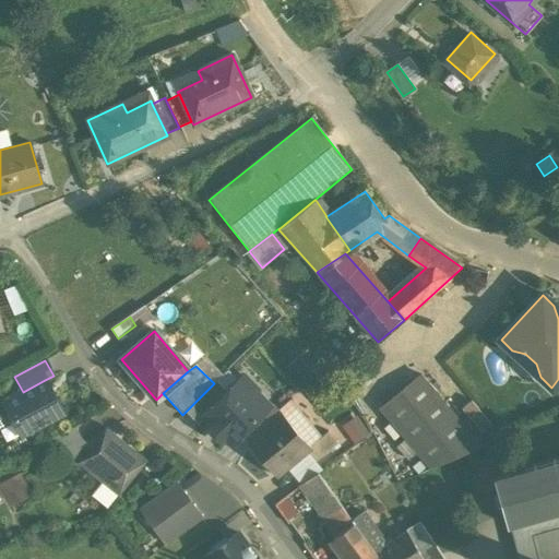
[(480,448),(420,377),(380,411),(431,471),(480,448)]
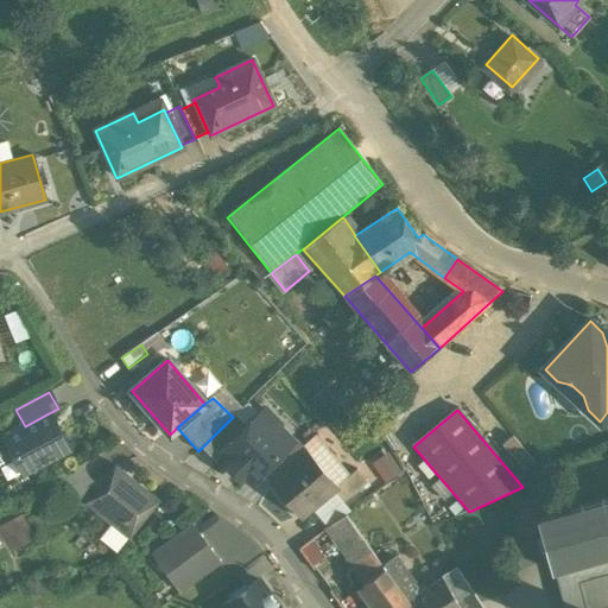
[(25,426),(6,436),(0,439),(0,447),(7,460),(16,455),(24,470),(67,448),(49,413),(25,426)]
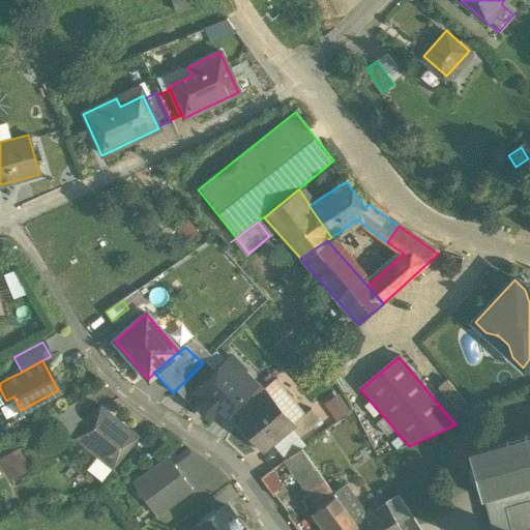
[(203,363),(176,390),(188,403),(194,396),(193,395),(216,373),(205,361),(203,363)]
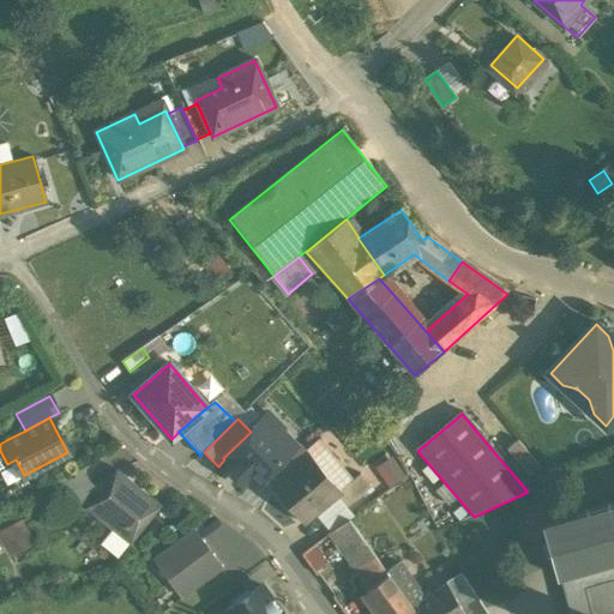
[(233,467),(229,470),(242,485),(245,481),(253,488),(296,446),(283,432),(275,432),(263,420),(251,432),(223,458),(224,459),(233,467)]
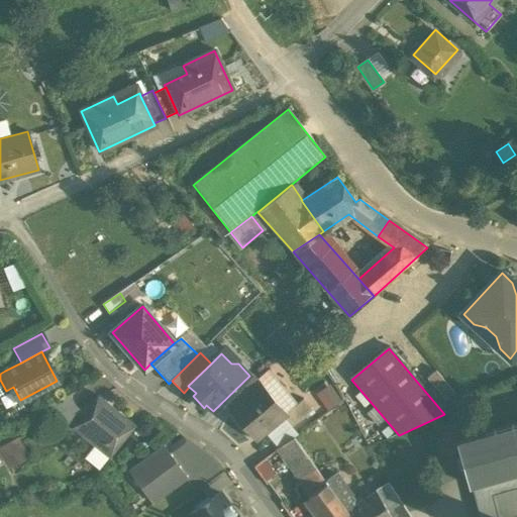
[(260,384),(286,414),(298,404),(273,373),(260,384)]
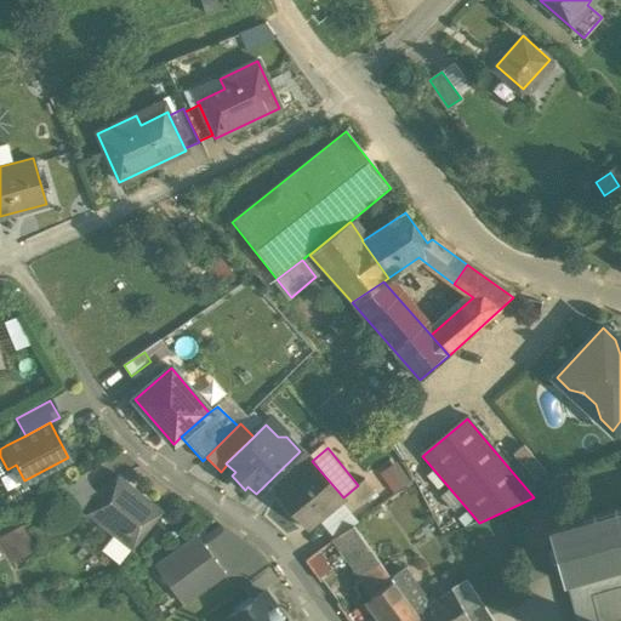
[(343,497),(312,461),(275,493),(307,530),(340,502),(343,497)]
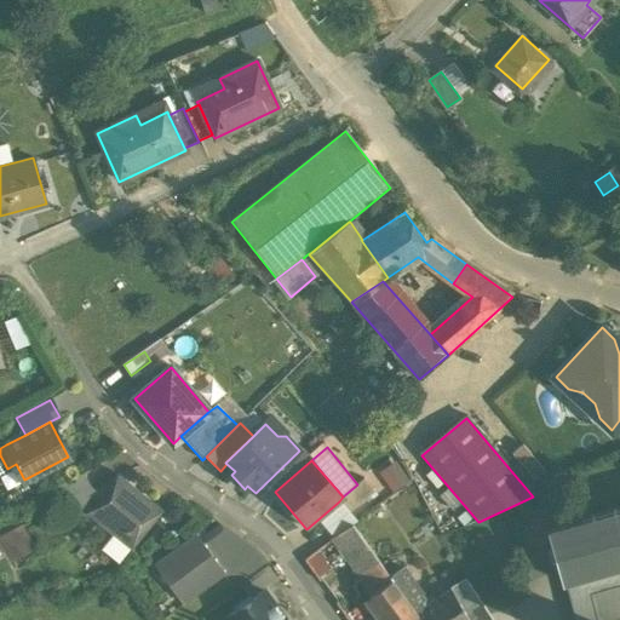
[(82,472),(57,487),(65,501),(86,518),(89,515),(87,514),(101,497),(91,489),(82,472)]
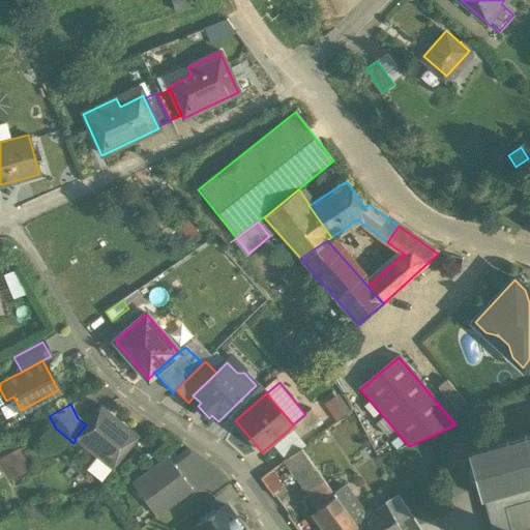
[(138,437),(100,407),(86,424),(75,439),(76,440),(97,457),(87,470),(101,481),(112,469),(138,437)]
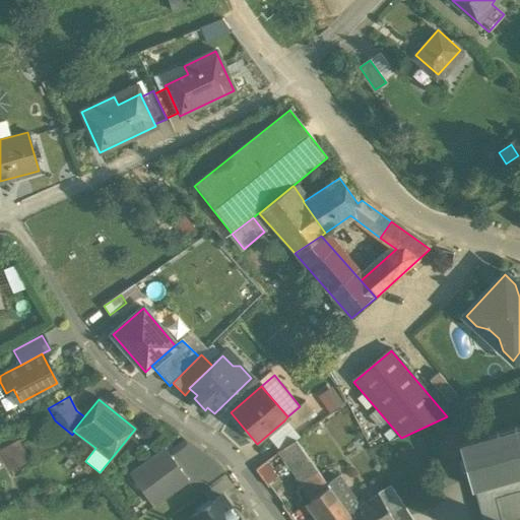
[(300,406),(287,416),(284,420),(293,430),(313,412),(305,402),(300,406)]
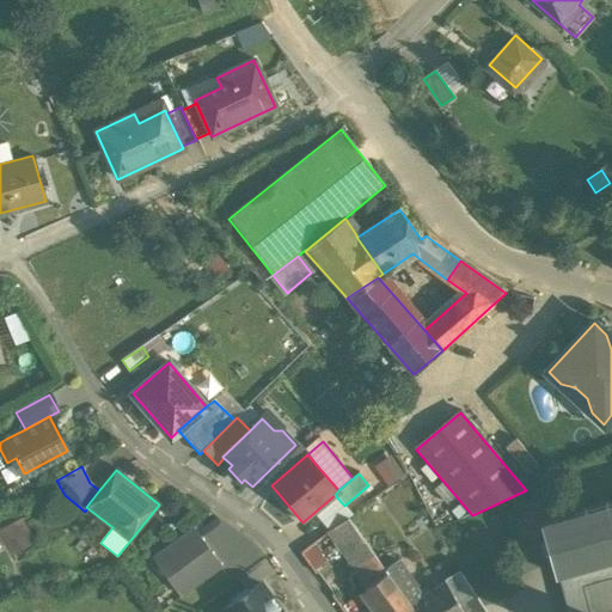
[(611,503),(544,524),(543,522),(540,522),(552,565),(555,576),(558,575),(611,558),(611,503)]
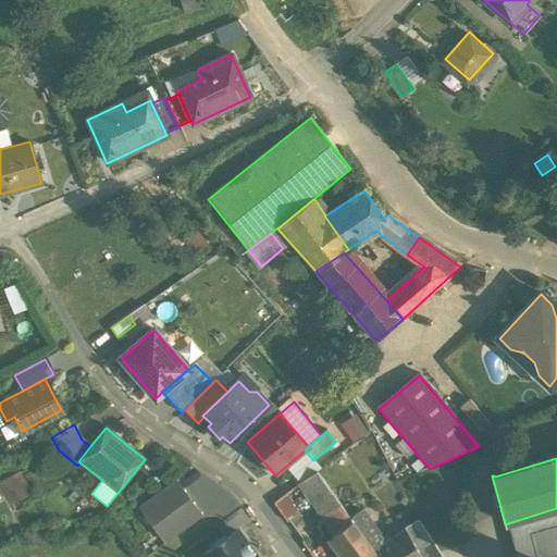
[(0,480),(0,487),(9,504),(32,492),(20,470),(0,480)]
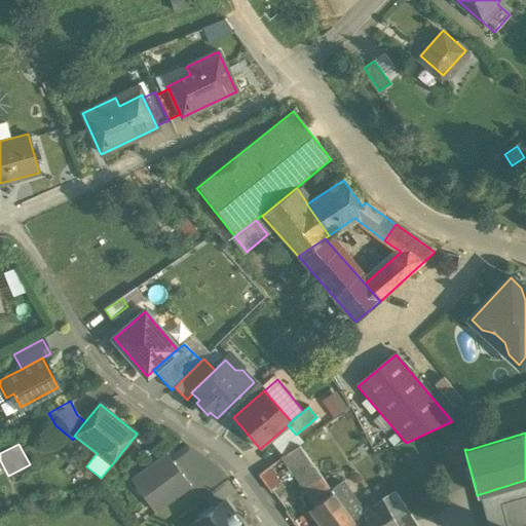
[(314,505),(333,493),(331,490),(299,445),(282,458),(314,505)]
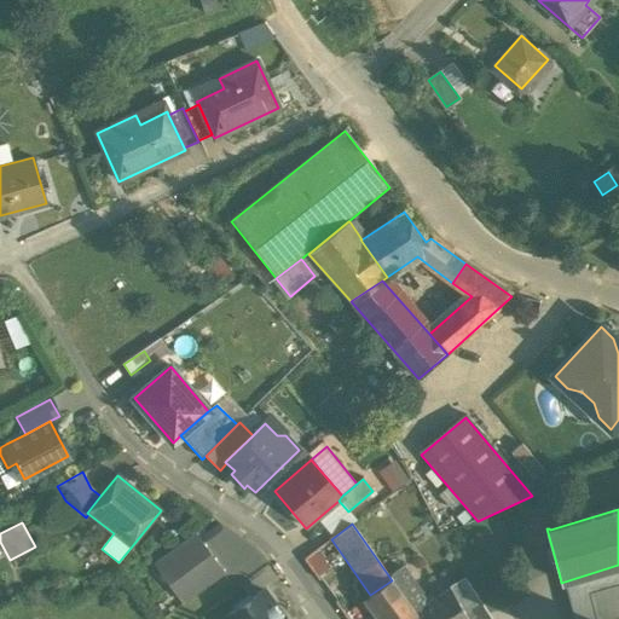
[(196,534),(155,566),(183,603),(224,573),(196,534)]
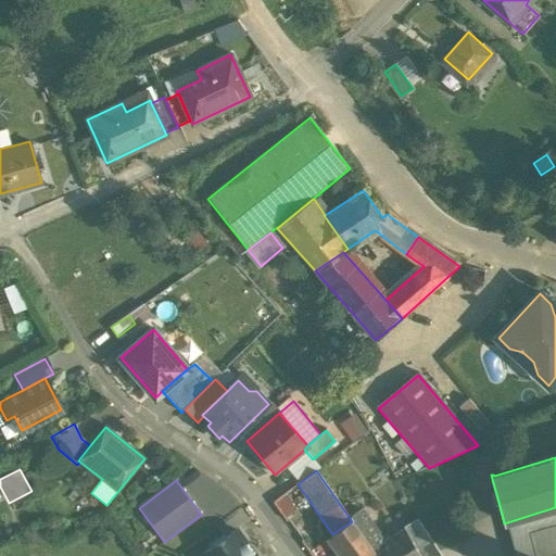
[(555,507),(507,522),(516,555),(548,555),(555,554),(555,507)]
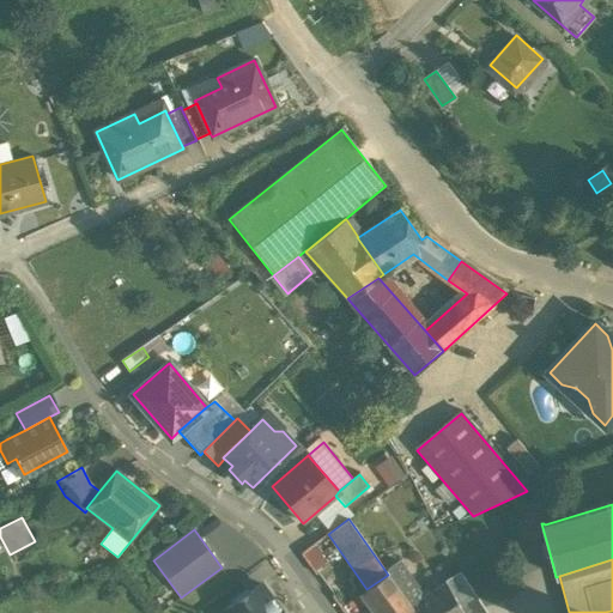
[(420,594),(398,563),(386,571),(388,575),(412,607),(420,599),(418,595),(420,594)]
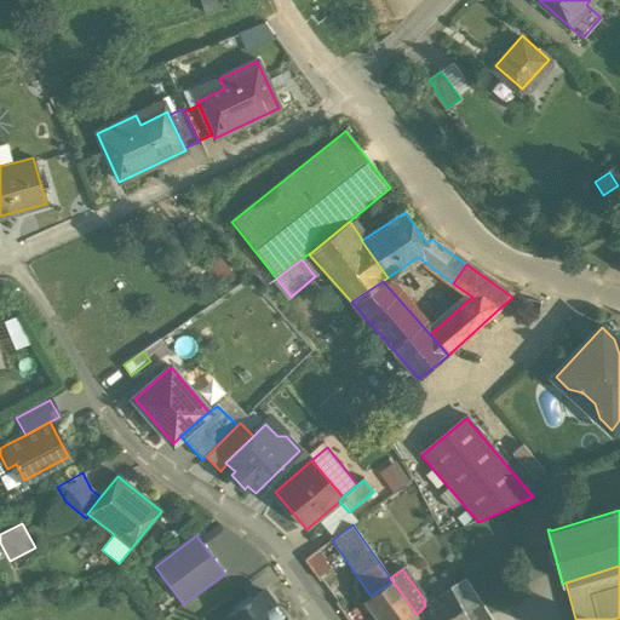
[(420,619),(417,614),(392,581),(371,596),(388,619),(420,619)]
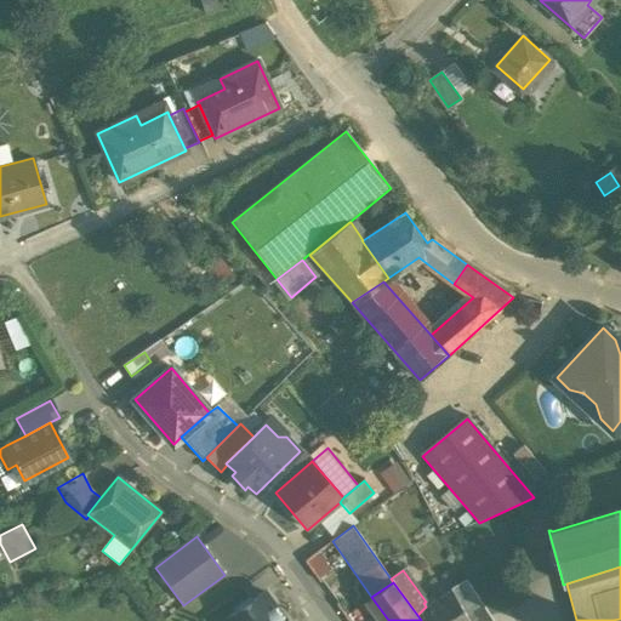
[(469,620),(465,611),(453,591),(426,607),(417,615),(421,620),(469,620)]
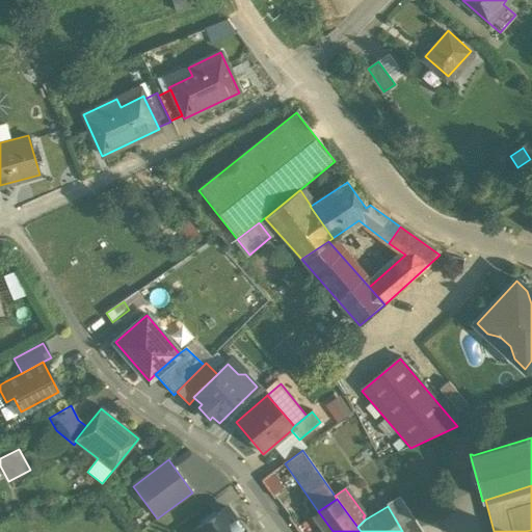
[(243,531),(227,508),(216,515),(214,512),(201,523),(203,526),(194,531),(243,531)]
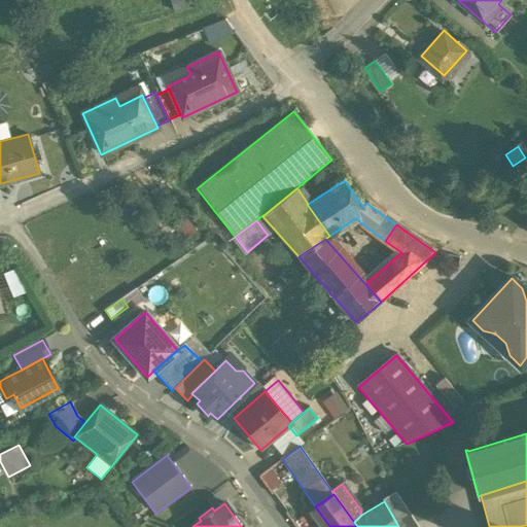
[(418,526),(417,525),(408,512),(394,519),(398,526),(418,526)]
